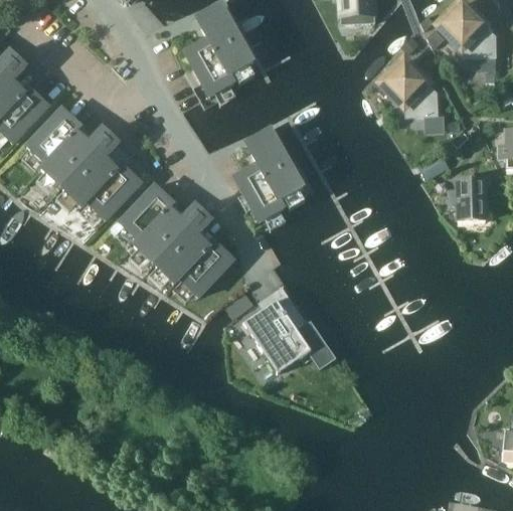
[(376,22),(374,0),(350,0),(351,5),(342,6),(343,24),(376,22)]
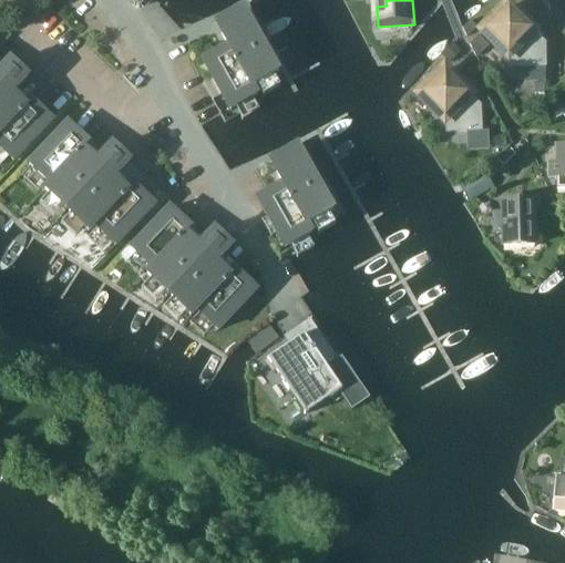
[(546,40),(534,27),(510,3),(485,27),(510,51),(510,63),(546,63),(546,40)]
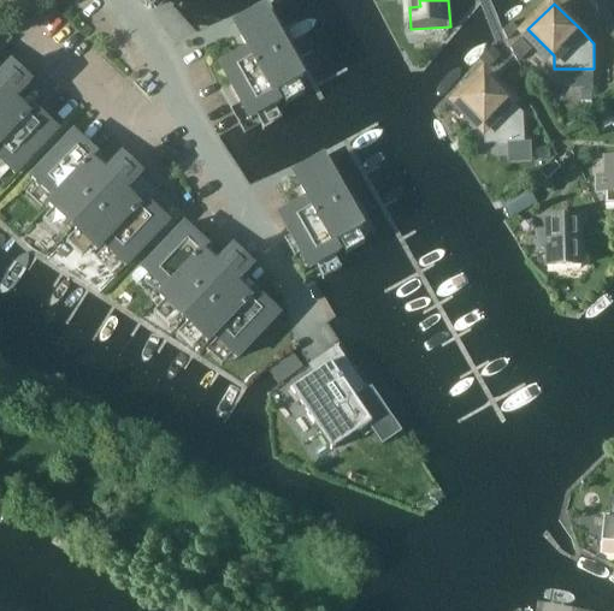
[(290,42),(277,18),(273,21),(272,17),(242,34),(249,46),(222,61),(252,114),(282,99),(277,89),(305,73),(288,45),(290,42)]
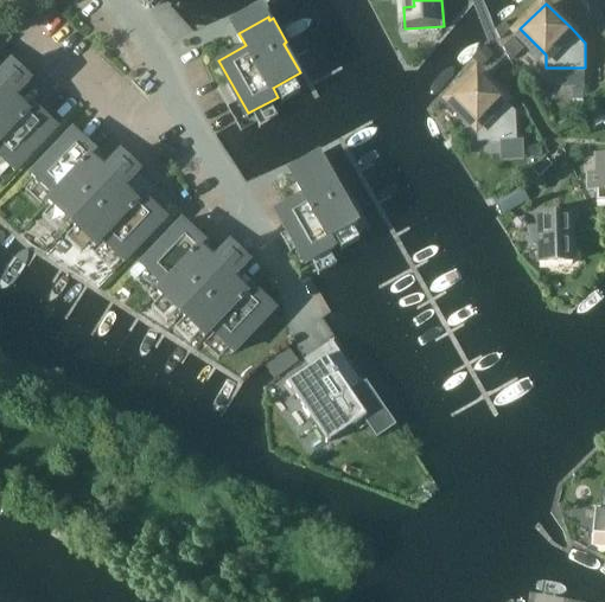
[(19,91),(31,78),(13,62),(1,75),(19,91)]
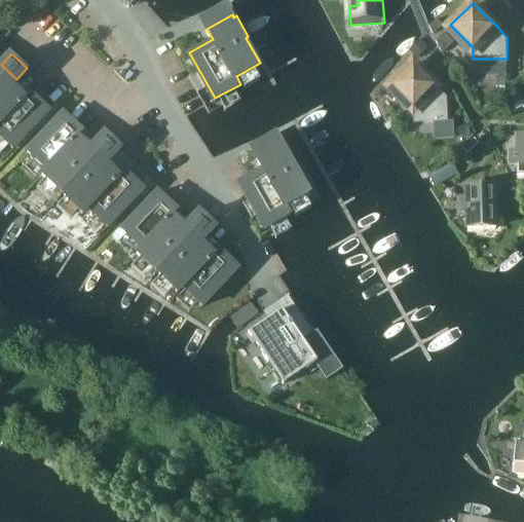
[(413,62),(390,84),(413,107),(414,107),(414,117),(448,117),(448,96),(436,84),(413,62)]
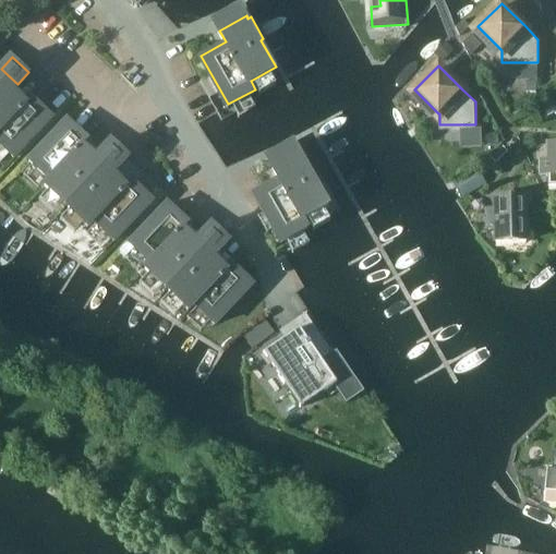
[(0,141),(15,155),(53,115),(31,94),(26,99),(0,74),(0,141)]
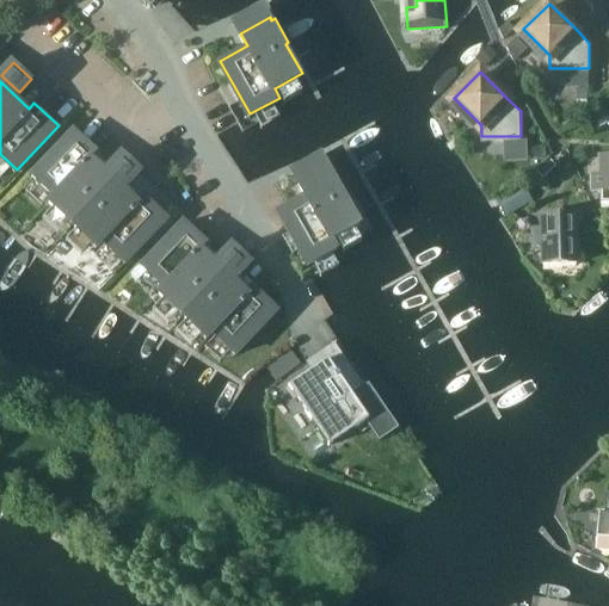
[(594,127),(608,119),(608,101),(588,112),(594,127)]
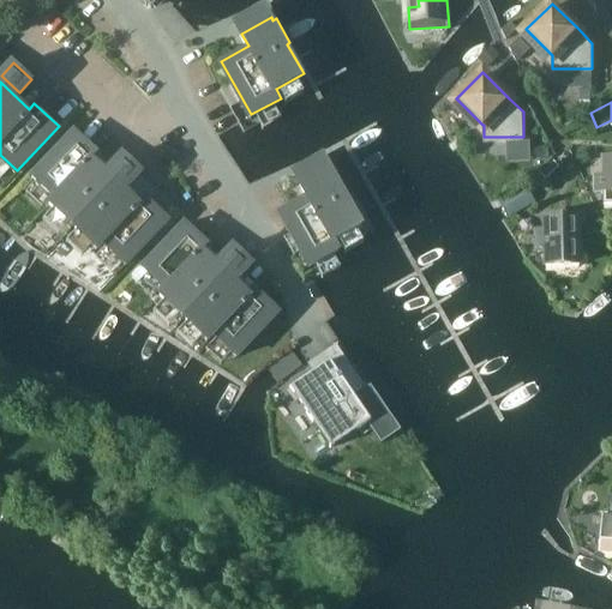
[(34,174),(57,196),(51,202),(73,223),(66,230),(69,233),(75,225),(97,247),(103,240),(127,263),(169,217),(144,194),(139,200),(95,160),(94,158),(100,152),(76,130),(34,174)]
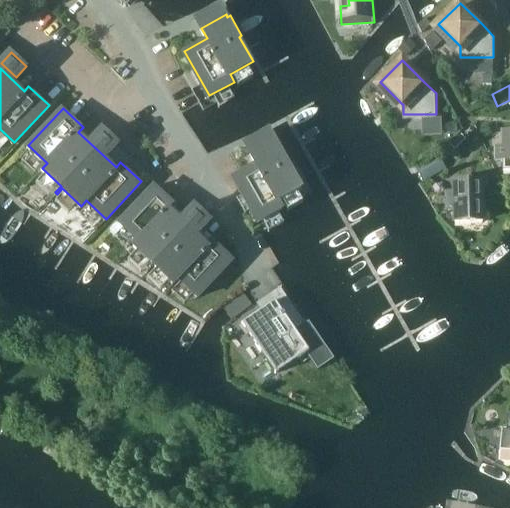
[(504,167),(509,166),(509,127),(504,128),(504,144),(497,144),(497,156),(504,156),(504,167)]
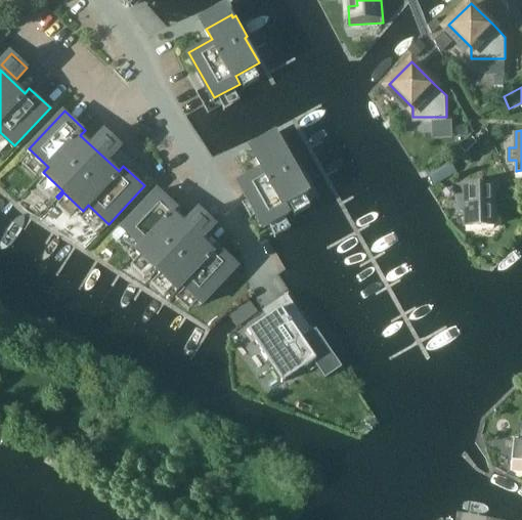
[(111,157),(121,145),(106,131),(95,142),(111,157)]
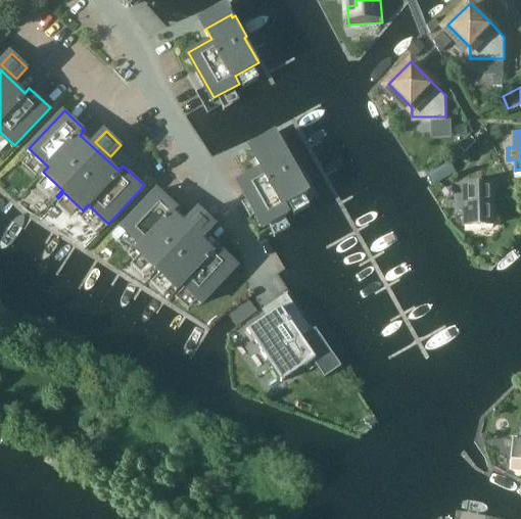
[(309,190),(294,164),(297,163),(285,143),(283,144),(281,141),(256,155),(263,166),(239,179),(265,225),(289,210),(285,203),(309,190)]
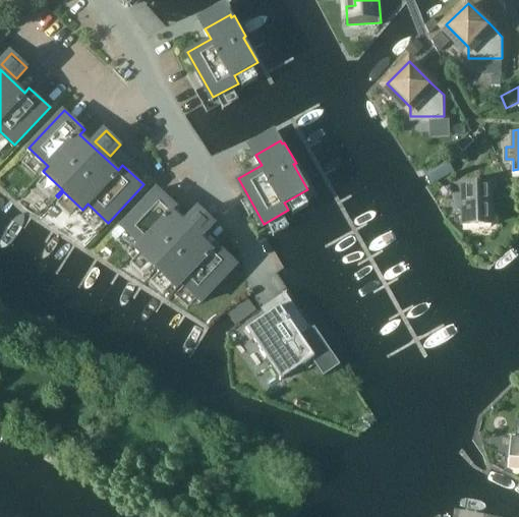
[(424,168),(426,172),(431,181),(433,182),(456,168),(448,155),(424,168)]
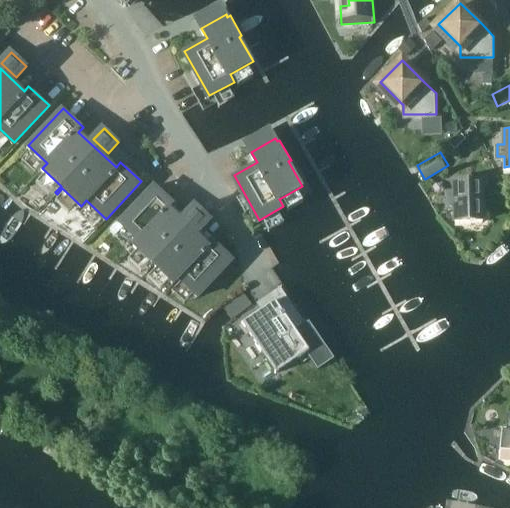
[(485,207),(484,179),(456,179),(456,190),(449,190),(450,207),(457,207),(457,218),(484,218),(485,207)]
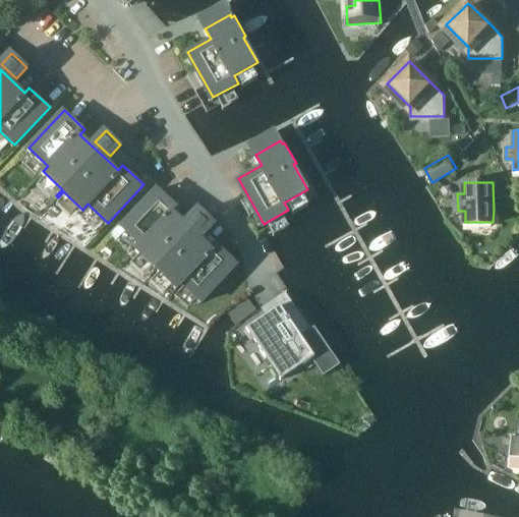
[(122,225),(141,243),(136,249),(156,268),(150,274),(152,275),(157,269),(176,287),(181,282),(202,300),(237,263),(217,242),(212,248),(174,212),(178,207),(158,187),(122,225)]
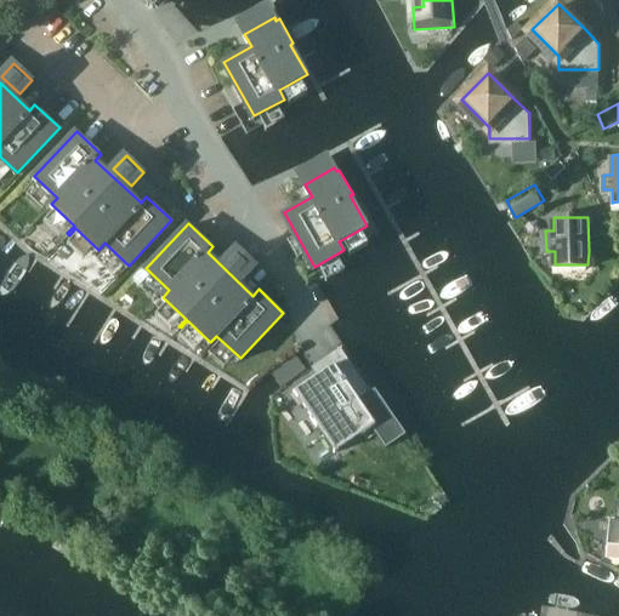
[(225,261),(243,278),(255,264),(238,247),(225,261)]
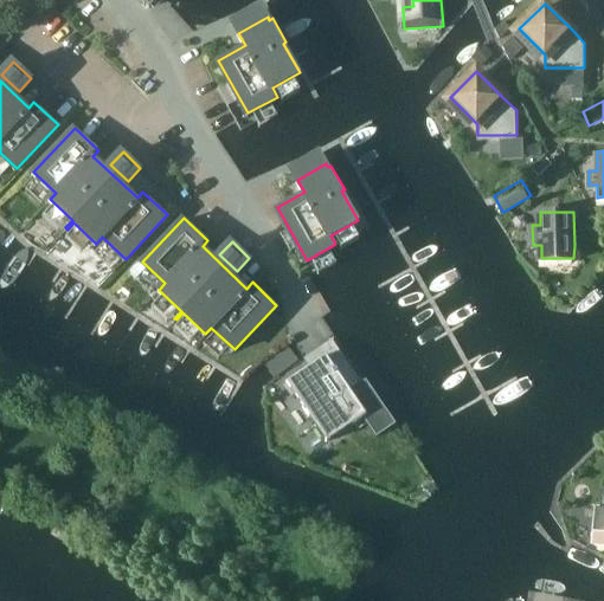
[(340,346),(289,379),(306,404),(304,404),(328,439),(364,414),(378,434),(397,421),(367,376),(362,380),(340,346)]
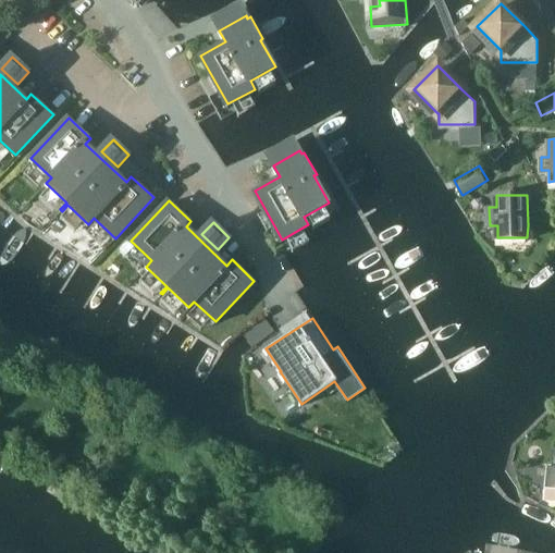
[(554,464),(547,463),(545,484),(554,486),(554,464)]
